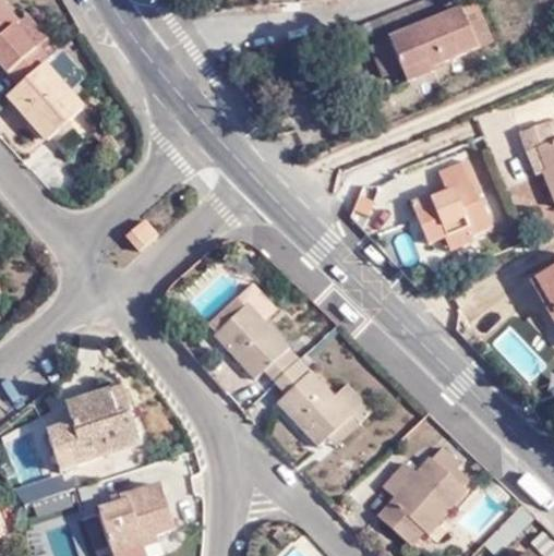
[(0,63),(19,84),(41,64),(51,56),(39,43),(35,47),(15,24),(21,20),(2,0),(0,0),(0,63)]
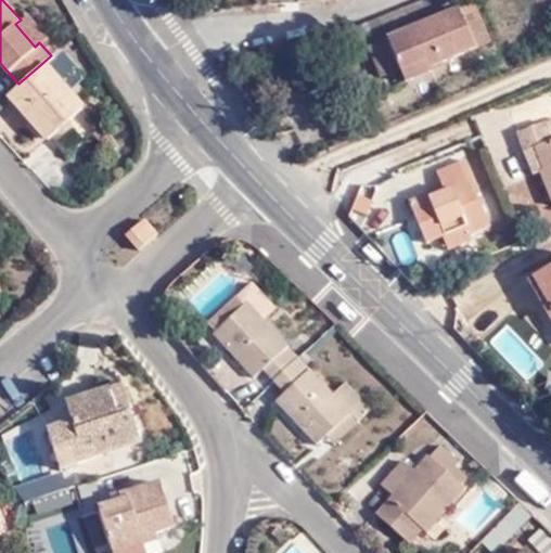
[(461,10),(452,13),(472,51),(485,46),(466,8),(461,10)]
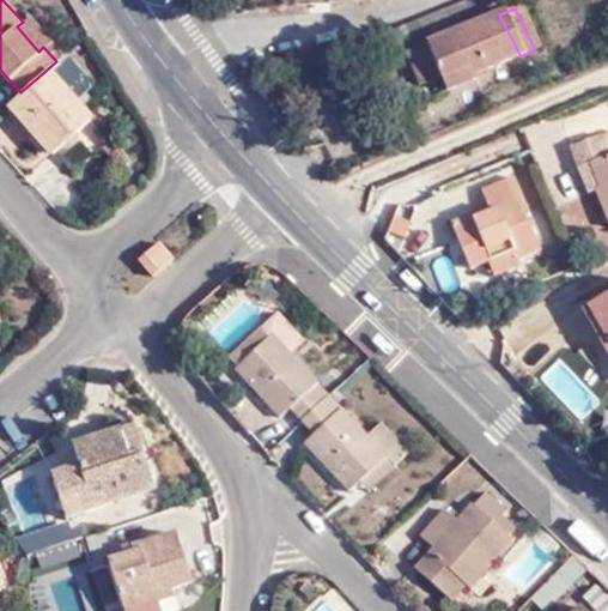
[(29,14),(23,22),(17,26),(38,52),(43,47),(56,61),(66,53),(50,40),(29,14)]
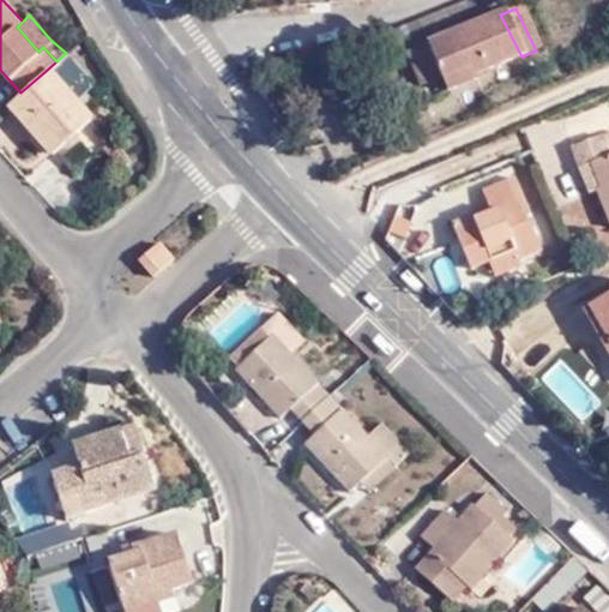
[(522,57),(500,15),(401,57),(412,87),(434,77),(438,84),(466,71),(471,79),(522,57)]
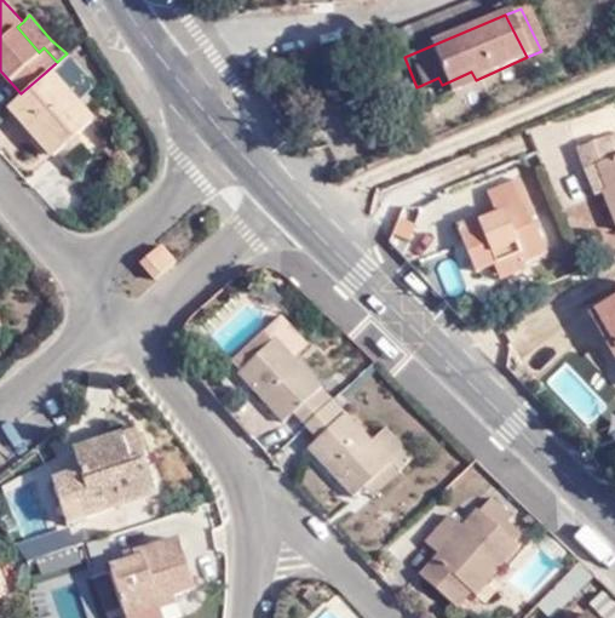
[(57,62),(46,72),(74,103),(95,85),(67,53),(57,62)]
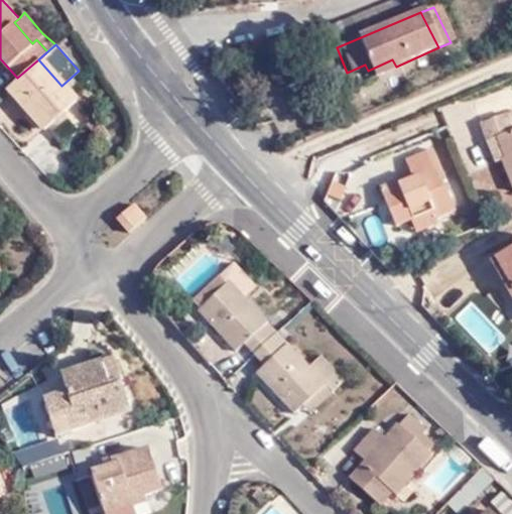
[(38,59),(17,78),(7,88),(42,127),(74,100),(61,86),(38,59)]
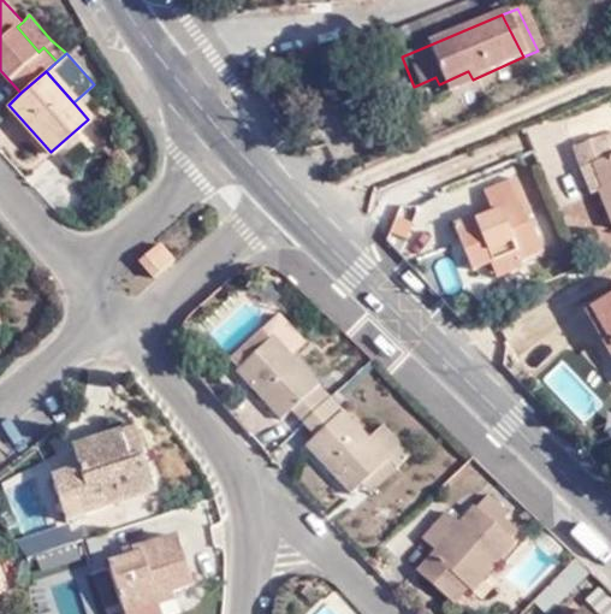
[(473,82),(473,80),(468,71),(439,84),(444,94),(473,82)]
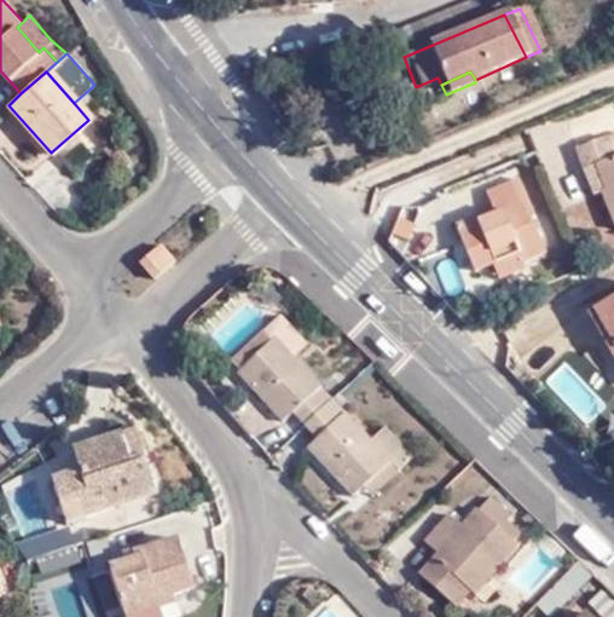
[(598,195),(596,196),(610,234),(613,231),(613,153),(607,137),(565,154),(575,174),(589,168),(598,195)]
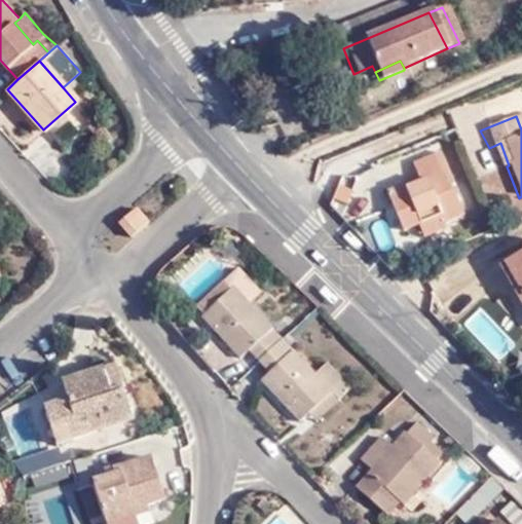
[(497,170),(507,166),(509,165),(500,143),(489,148),(497,170)]
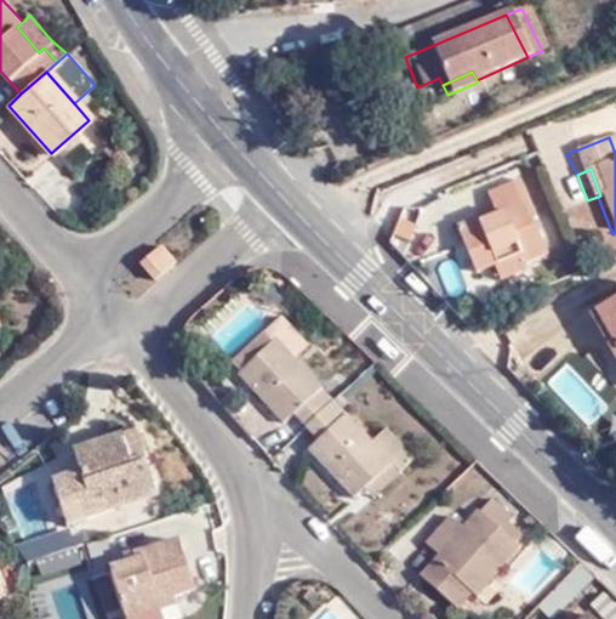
[(512,257),(515,267),(537,259),(524,230),(529,226),(512,185),(480,198),(489,219),(474,226),(472,221),(450,231),(469,276),(485,268),(512,257)]
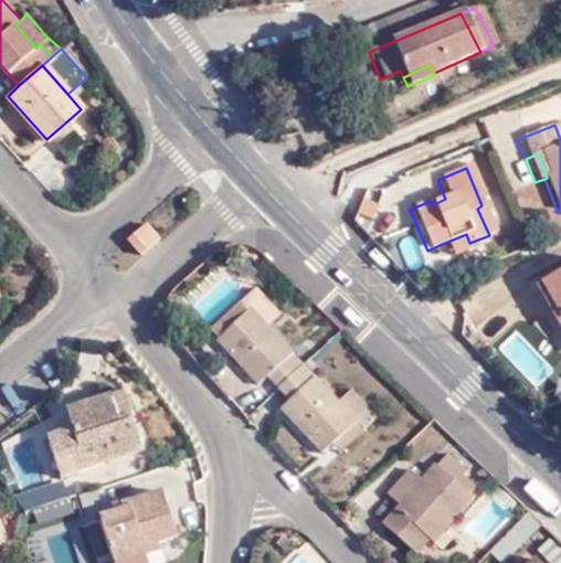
[(143,219),(125,238),(139,254),(158,234),(143,219)]
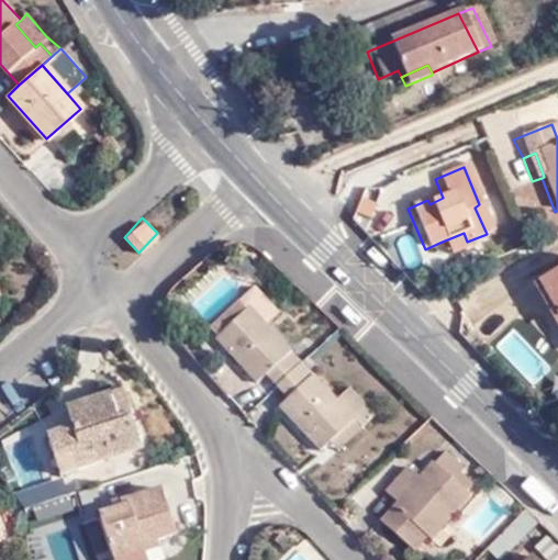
[(469,246),(467,242),(464,233),(439,243),(445,256),(469,246)]
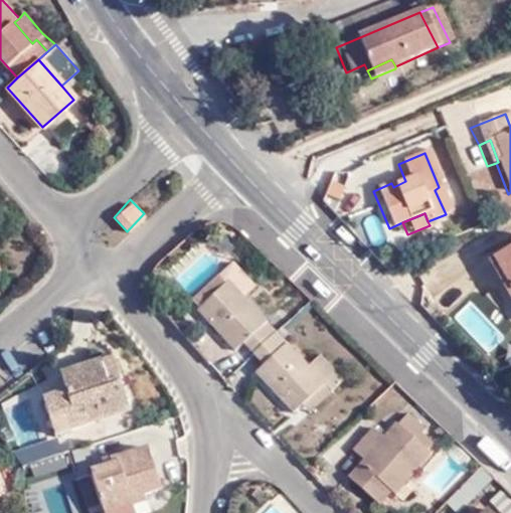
[(510,282),(510,281),(510,235),(487,248),(504,285),(510,282)]
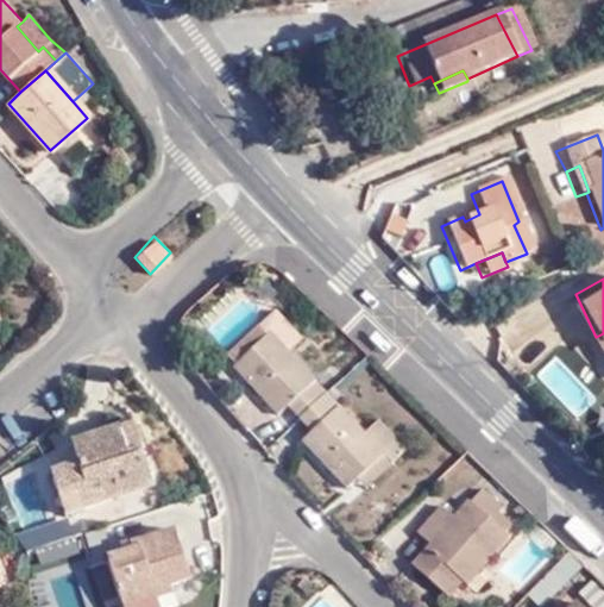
[(271,304),(255,319),(265,331),(282,348),(299,332),(271,304)]
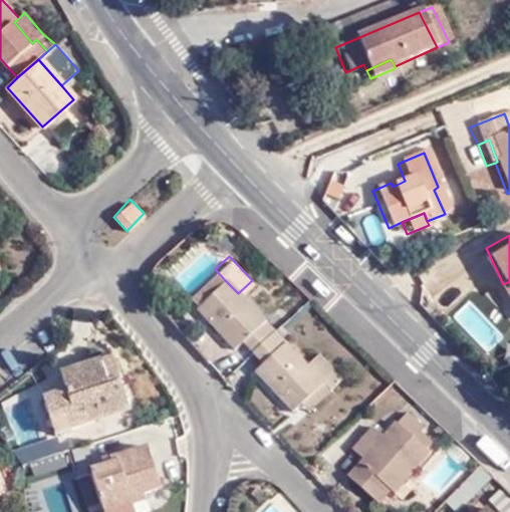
[(188,296),(197,305),(224,279),(215,269),(188,296)]
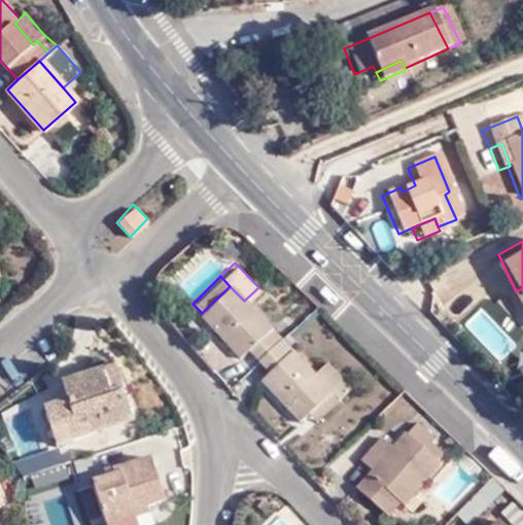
[(246,347),(257,358),(272,345),(280,340),(280,339),(280,338),(244,301),(230,286),(202,313),(199,316),(238,356),(246,347)]
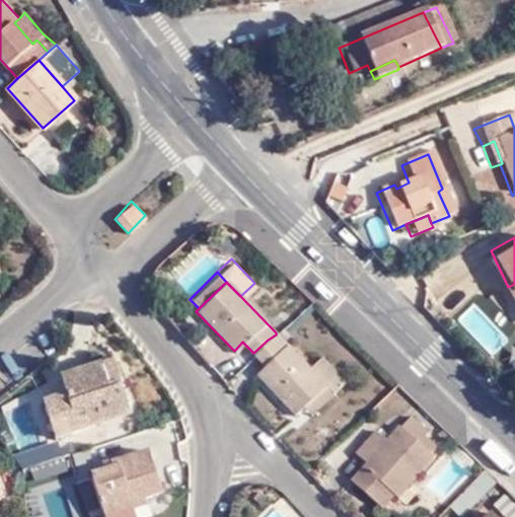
[(454,313),(486,354),(505,340),(472,299),(454,313)]
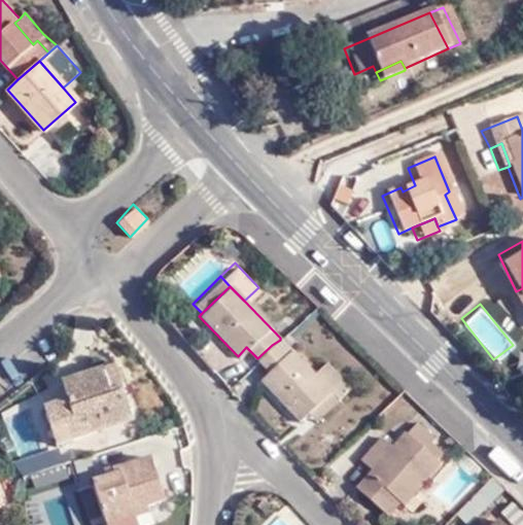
[(299,419),(309,410),(330,390),(314,372),(280,338),(280,339),(280,340),(272,345),(257,358),(269,371),(260,379),(299,419)]
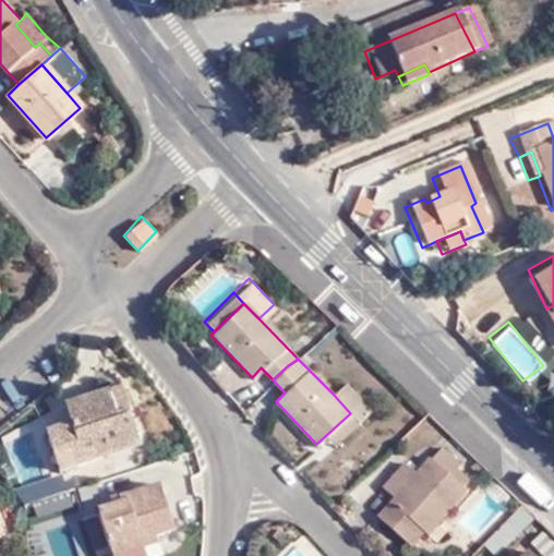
[(106,394),(65,409),(68,418),(45,426),(57,467),(139,440),(118,376),(113,373),(108,372),(100,375),(101,384),(106,394)]
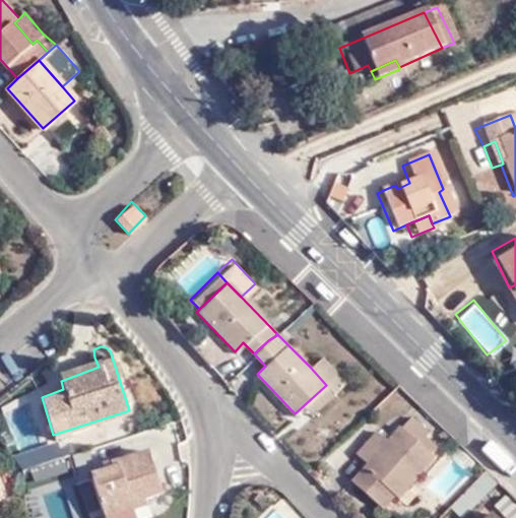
[(322,353),(310,367),(326,385),(305,404),(314,411),(343,378),(322,353)]
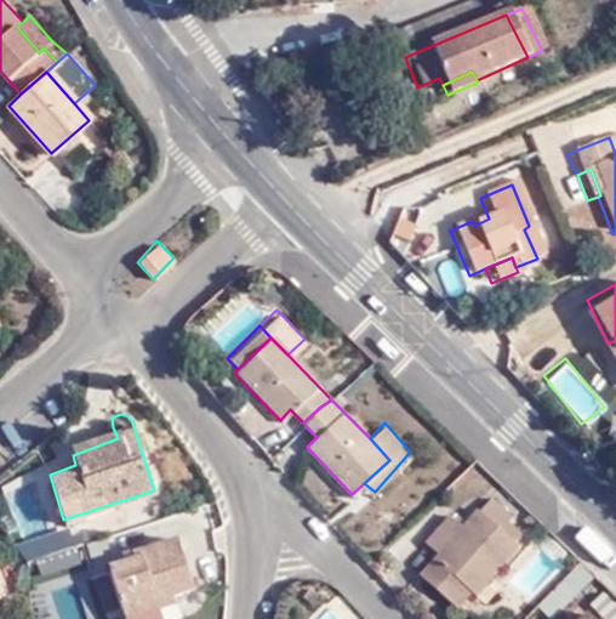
[(69,444),(73,455),(118,438),(113,427),(69,444)]
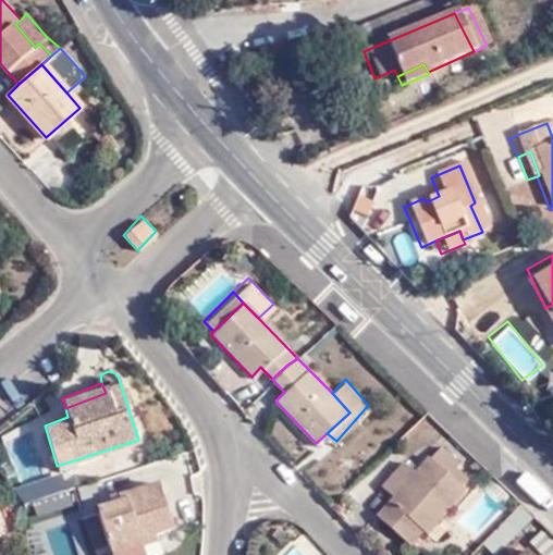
[(377,514),(407,540),(419,526),(424,530),(445,505),(449,507),(466,488),(463,484),(468,478),(456,467),(461,463),(441,445),(430,457),(428,456),(377,514)]
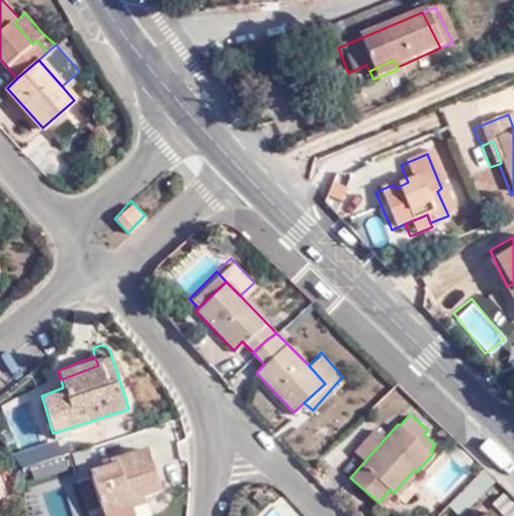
[(87,475),(101,511),(142,496),(158,489),(142,446),(107,459),(110,465),(87,475)]
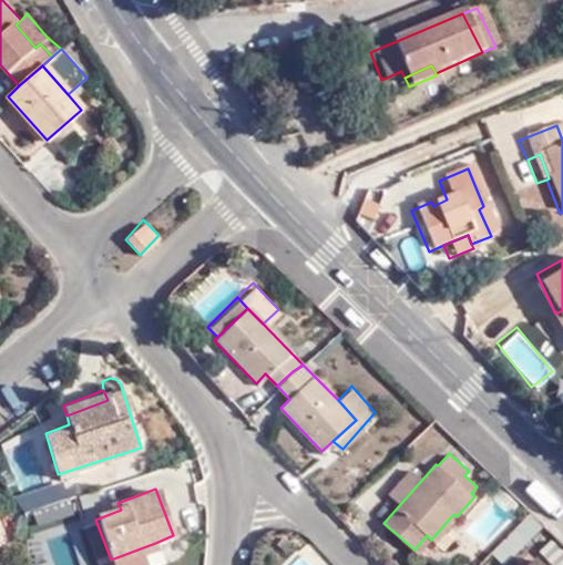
[(529,510),(517,519),(498,493),(463,517),(494,562),(541,528),(529,510)]
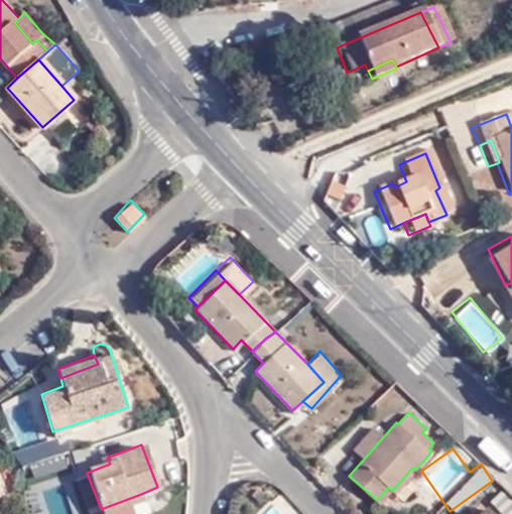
[(303,513),(280,492),(259,513),(303,513)]
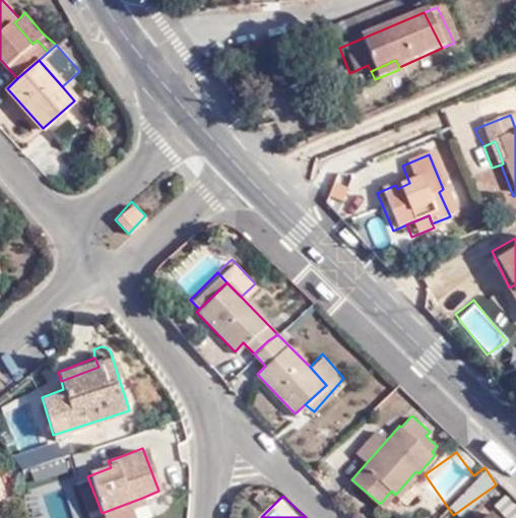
[(106,517),(144,504),(142,498),(102,513),(104,517),(106,517)]
